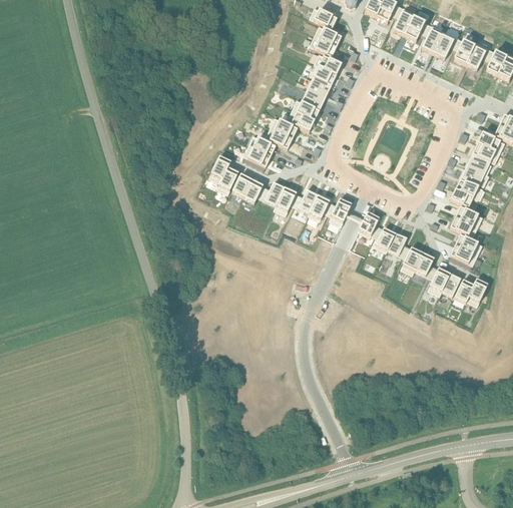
[(341,0),(344,1),(344,3),(345,3),(346,6),(345,6),(346,7),(347,7),(349,8),(349,9),(351,9),(351,8),(353,7),(354,8),(355,7),(354,6),(356,3),(357,4),(357,2),(356,2),(355,0),(341,0)]
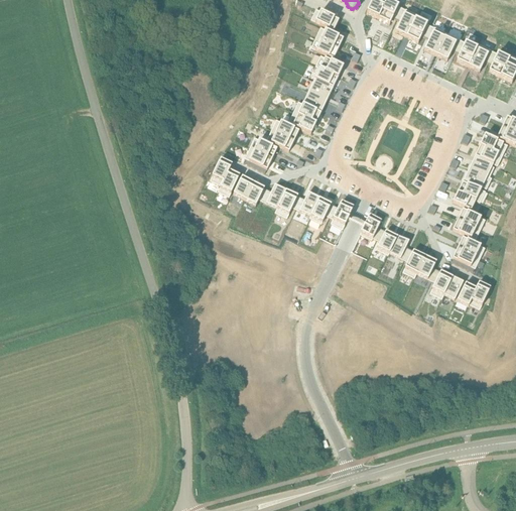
[(371,0),(366,11),(377,16),(385,0),(371,0)]
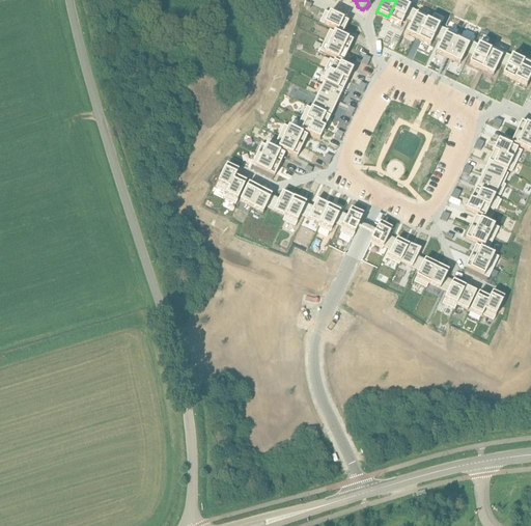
[(396,0),(388,17),(389,18),(400,23),(403,16),(408,18),(413,6),(410,4),(411,0),(396,0)]
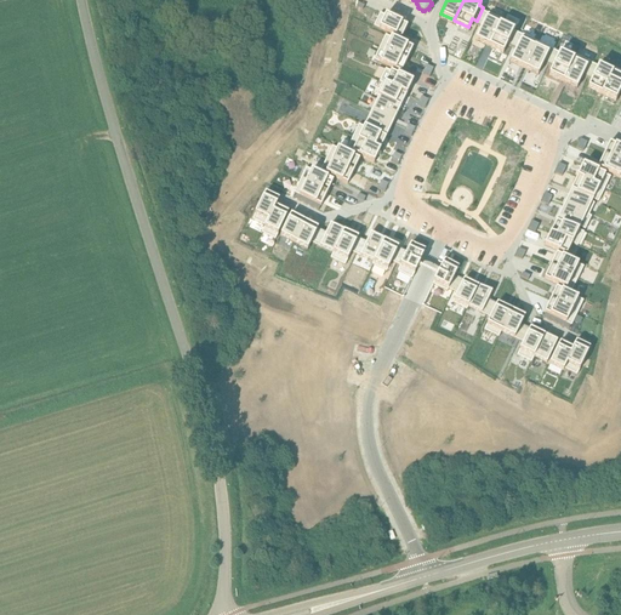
[(480,23),(476,35),(489,41),(489,43),(501,16),(488,9),(483,7),(477,21),(480,23)]
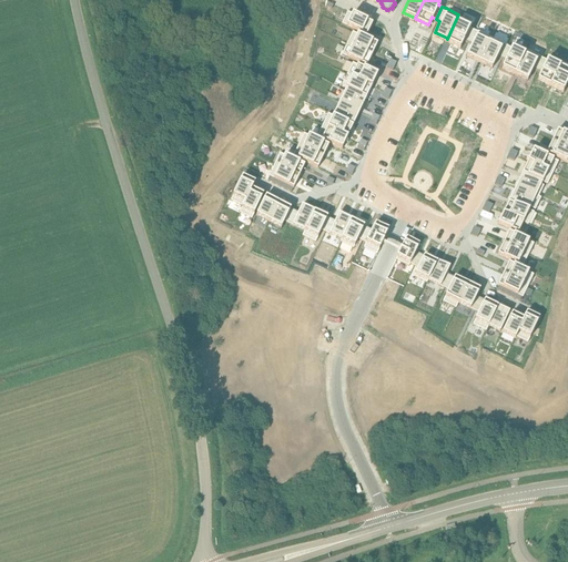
[(347,8),(342,19),(366,31),(373,19),(347,8)]
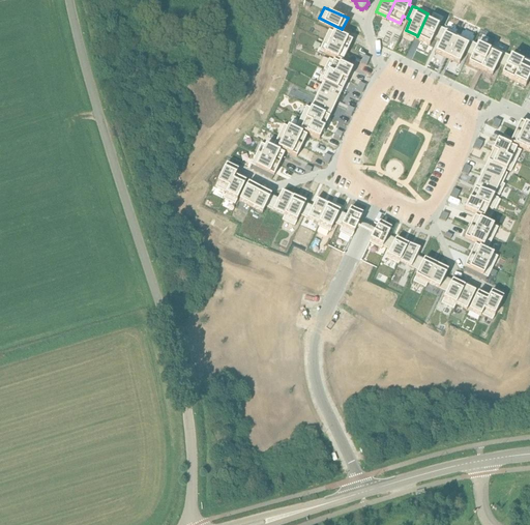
[(428,13),(417,36),(429,41),(433,34),(436,36),(442,25),(438,23),(440,19),(428,13)]
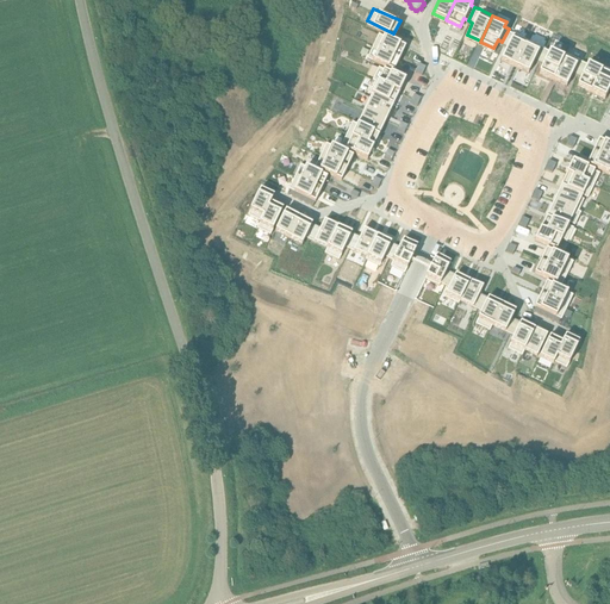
[(506,44),(500,56),(515,62),(527,37),(514,30),(509,29),(502,42),(506,44)]
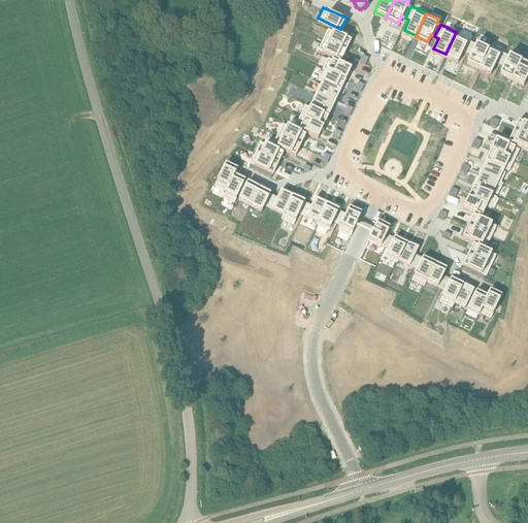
[(328,26),(323,36),(345,47),(351,37),(328,26)]
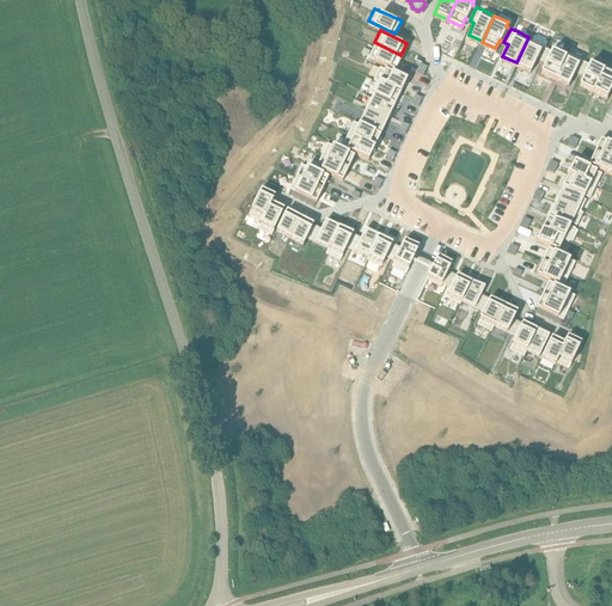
[(528,37),(516,62),(530,69),(536,57),(540,60),(546,46),(543,43),(528,37)]
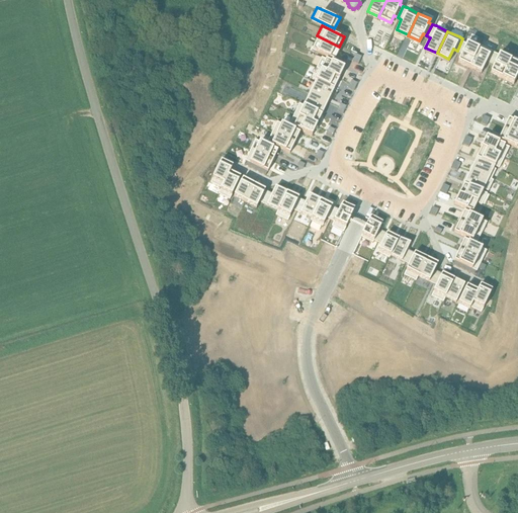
[(317,35),(312,46),(334,57),(339,47),(317,35)]
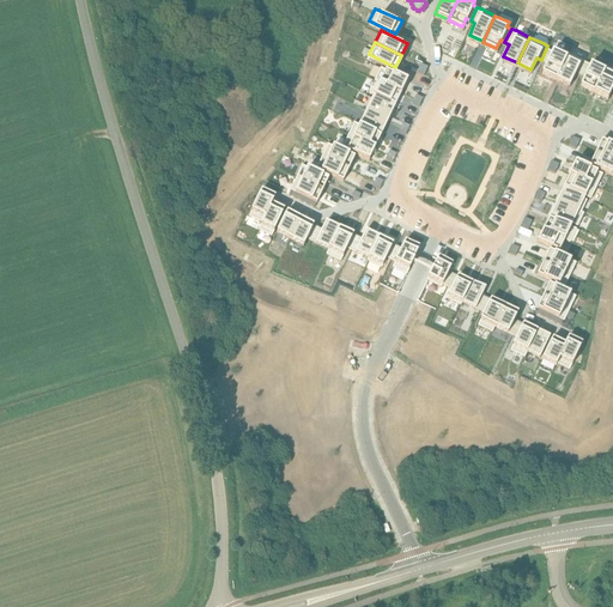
[(547,46),(541,60),(545,61),(541,70),(556,77),(568,50),(554,43),(552,48),(547,46)]
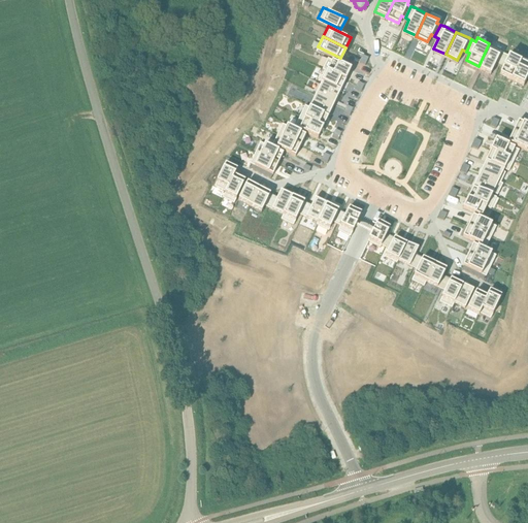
[(489,43),(479,66),(490,71),(495,61),(499,62),(504,51),(501,48),(489,43)]
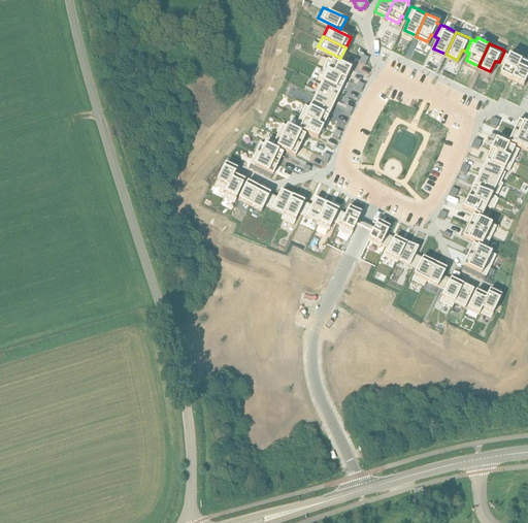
[(504,51),(499,62),(502,64),(499,71),(510,76),(512,76),(522,55),(510,48),(508,53),(504,51)]
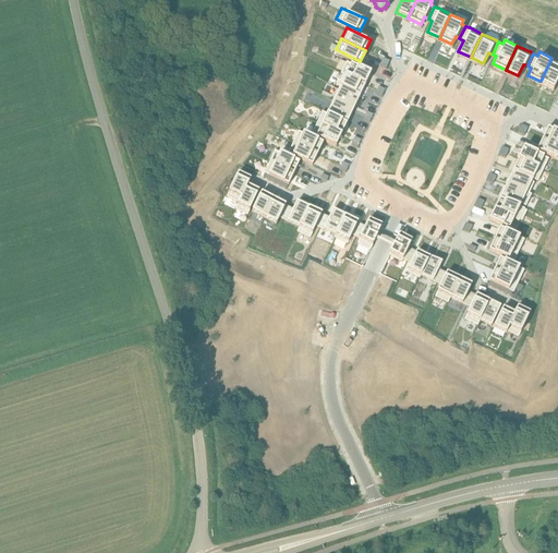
[(347,58),(340,70),(342,71),(343,70),(365,81),(371,70),(347,58)]
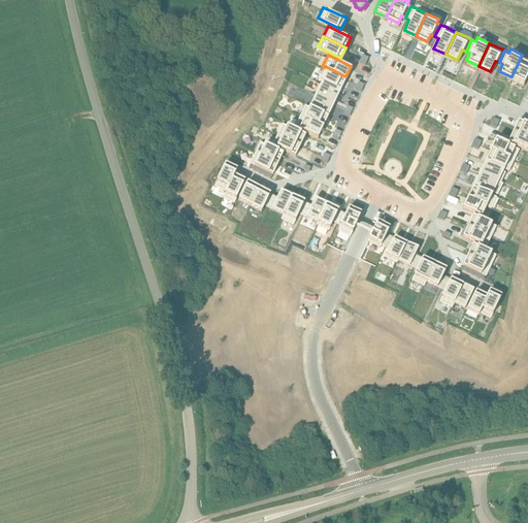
[(522,55),(512,76),(523,83),(527,72),(527,71),(527,57),(522,55)]
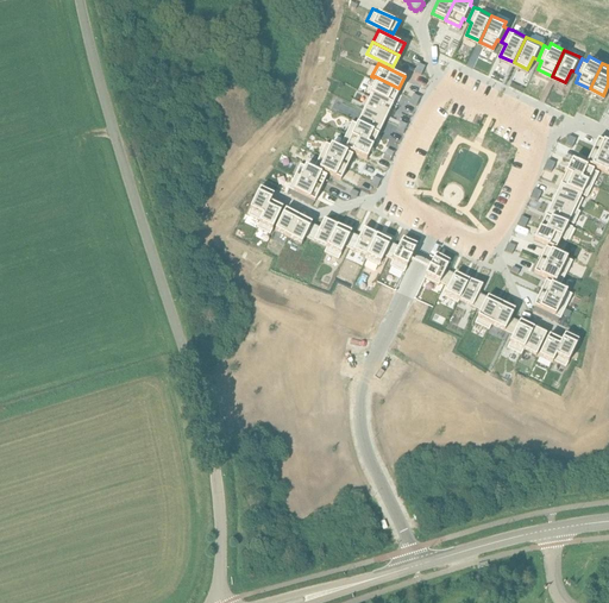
[(374,77),(369,89),(371,90),(393,101),(399,88),(375,76),(374,77)]
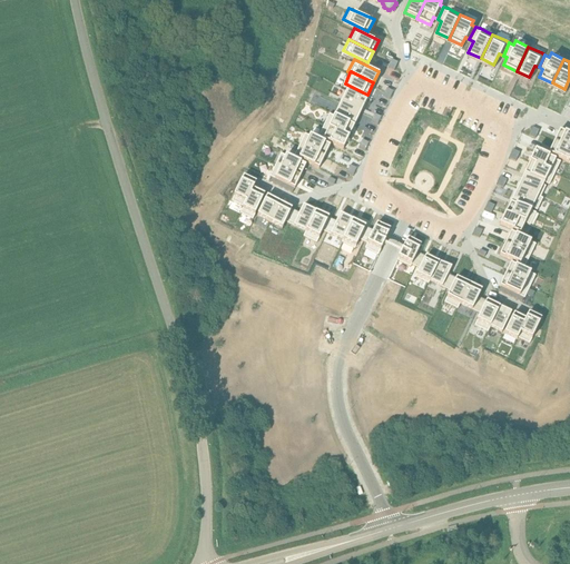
[(346,87),(341,98),(361,108),(366,97),(367,95),(347,85),(346,87)]
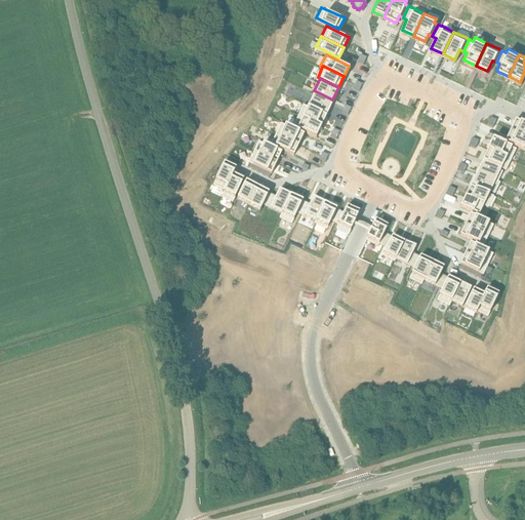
[(309,102),(308,104),(326,112),(327,110),(332,100),(314,90),(309,102)]
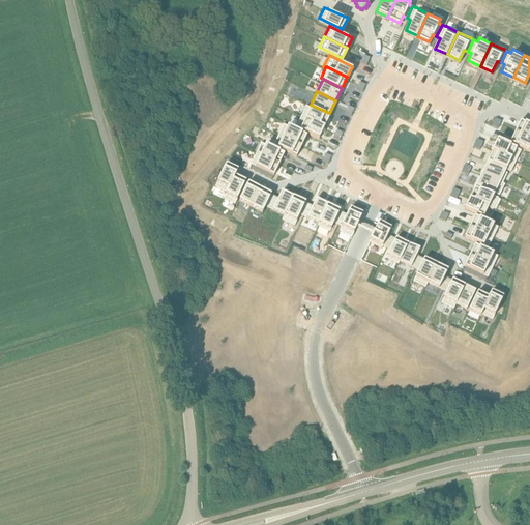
[(305,103),(301,113),(324,124),(329,113),(311,105),(305,103)]
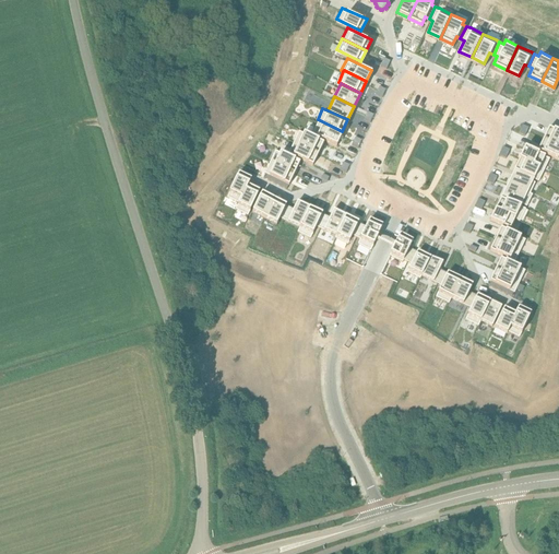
[(312,130),(312,131),(336,142),(342,131),(318,119),(312,130)]
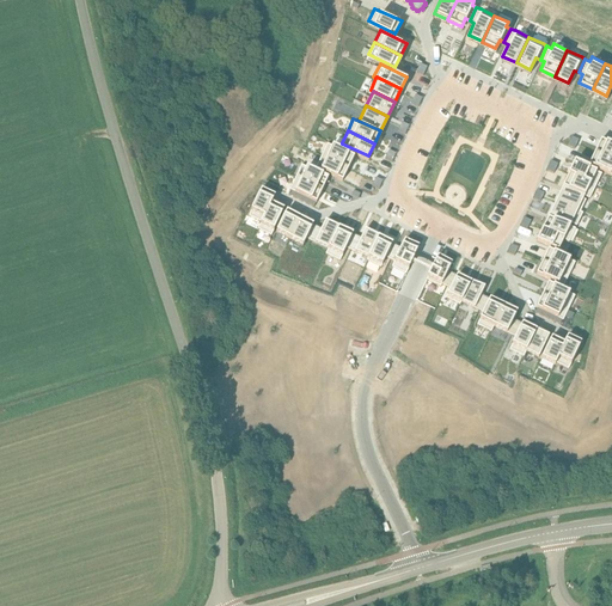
[(611,140),(600,135),(594,148),(611,155),(611,140)]
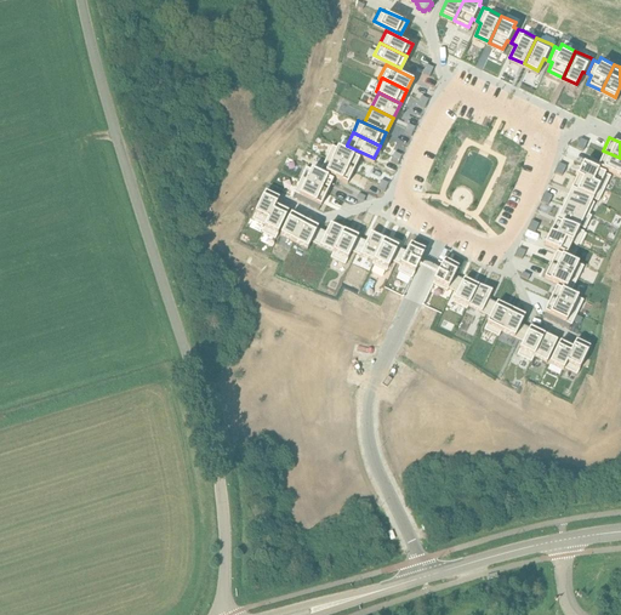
[(332,142),(326,154),(353,168),(359,154),(332,142)]
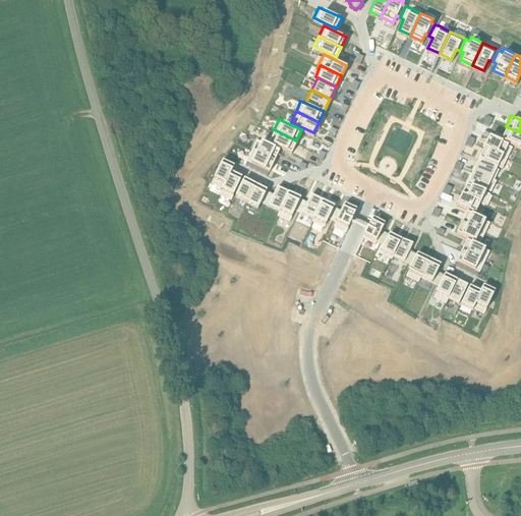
[(520,132),(506,126),(501,136),(520,146),(520,132)]
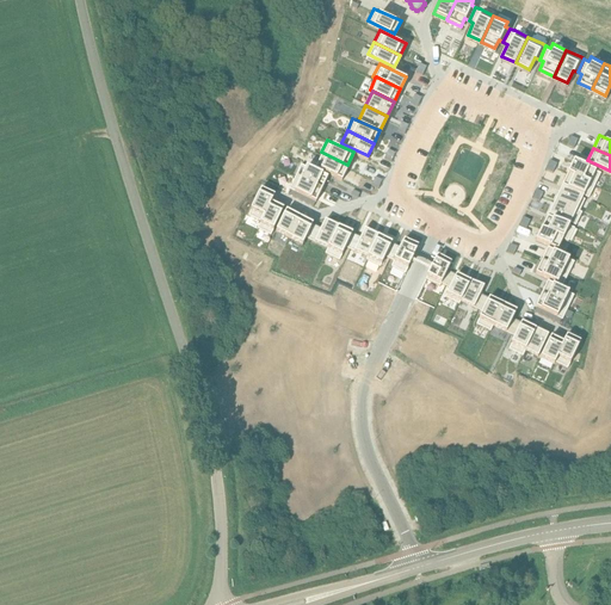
[(321,152),(315,165),(341,177),(347,165),(321,152)]
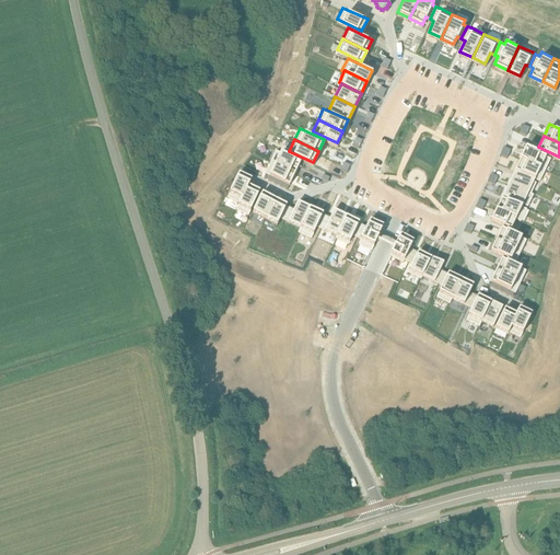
[(525,143),(520,154),(545,166),(550,155),(525,143)]
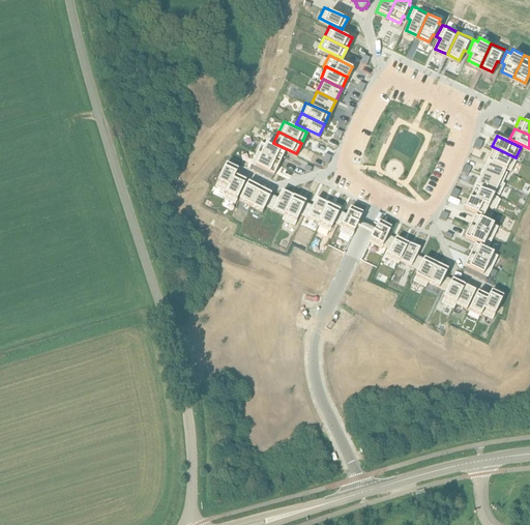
[(261,139),(256,150),(278,161),(284,150),(261,139)]
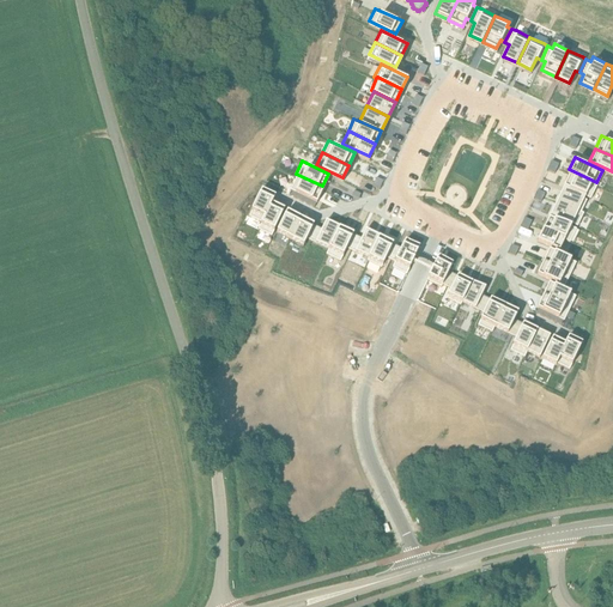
[(569,170),(564,182),(586,192),(590,194),(596,182),(569,169),(569,170)]
